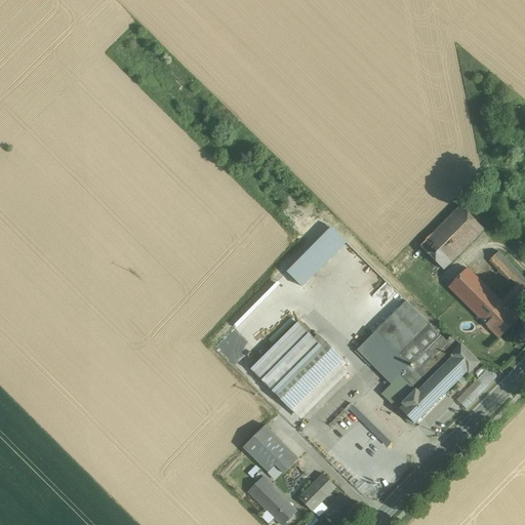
[(460,206),(420,246),(444,270),(484,229),(460,206)]
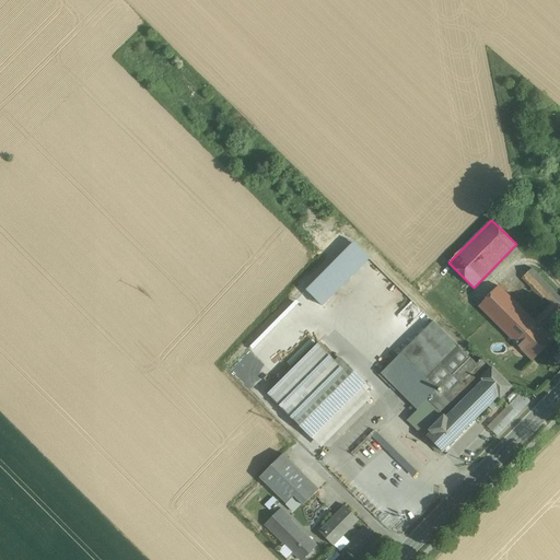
[(359,249),(338,231),(321,249),(341,268),(359,249)]
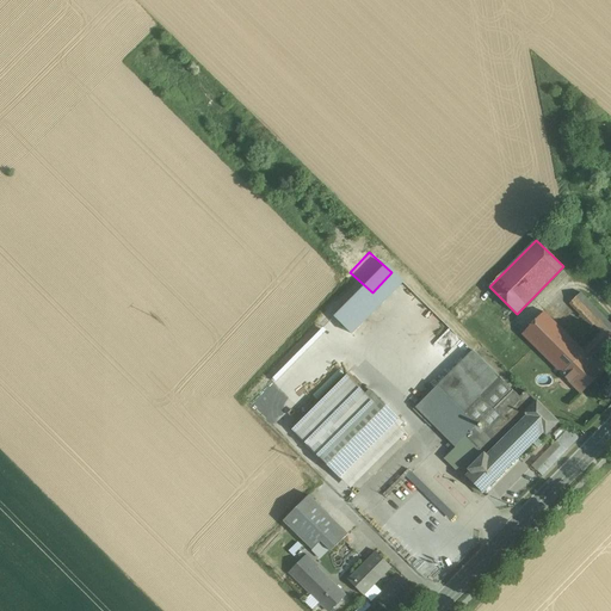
[(610,325),(581,292),(572,301),(602,332),(584,351),(592,359),(610,340),(610,341),(610,325)]
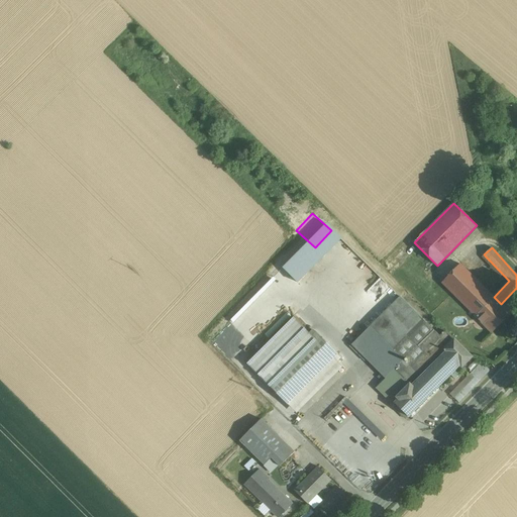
[(494,297),(460,265),(442,284),(492,332),(511,313),(501,304),(494,297)]
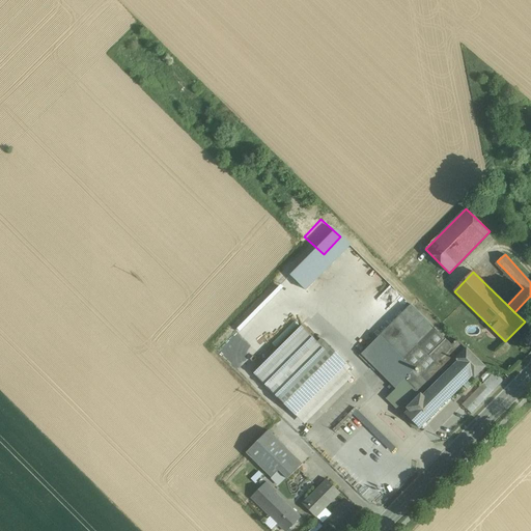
[(452,346),(412,305),(397,318),(432,353),(429,356),(436,362),(424,373),(417,367),(414,370),(404,380),(419,393),(421,395),(408,409),(410,411),(406,415),(419,427),(472,374),(475,378),(484,367),(457,340),(452,346)]
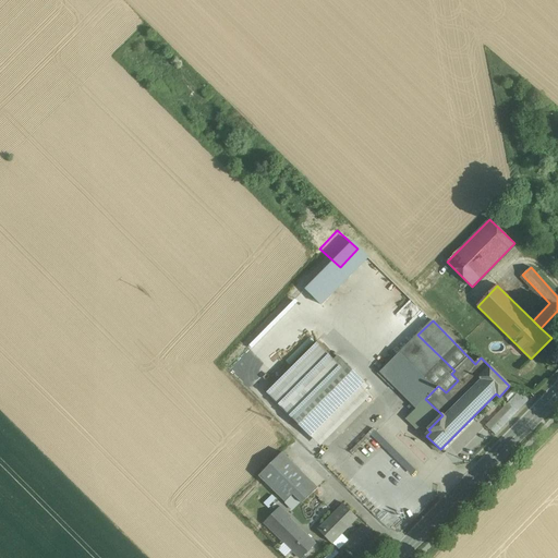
[(291,328),(268,352),(281,365),(304,341),(291,328)]
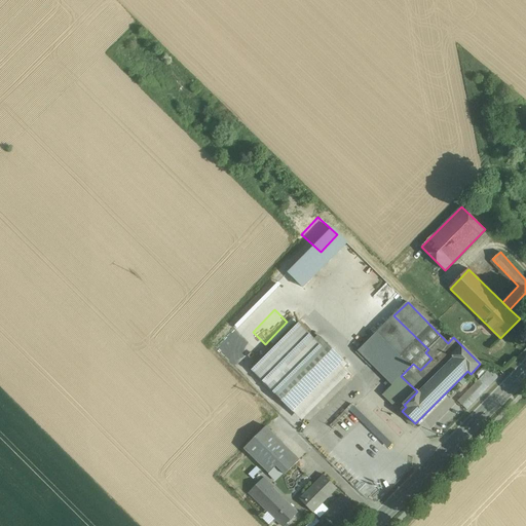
[(428,349),(393,315),(376,333),(410,367),(413,364),(420,370),(431,359),(425,352),(428,349)]
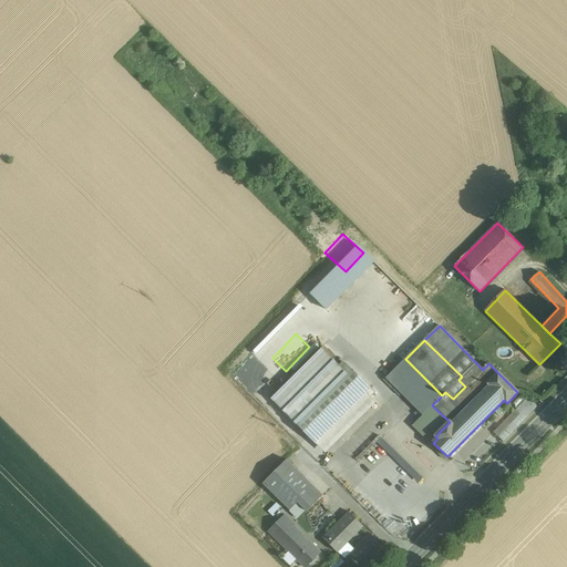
[(322,349),(271,399),(290,418),(340,367),(322,349)]
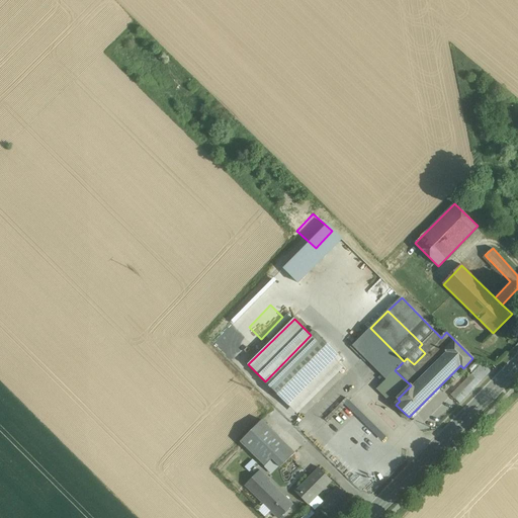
[(404,361),(370,328),(353,345),(386,378),(395,370),(404,361)]
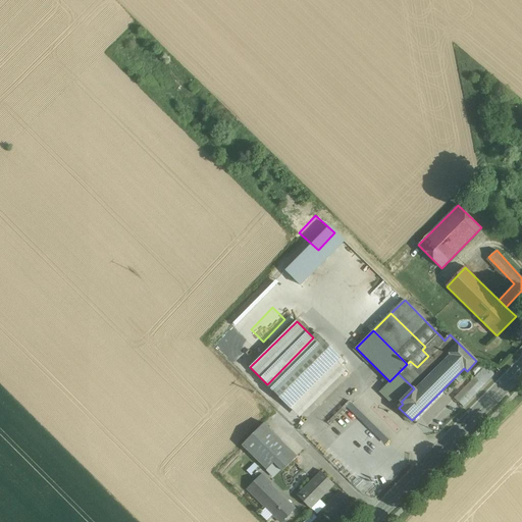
[(344,360),(317,333),(313,337),(267,384),(293,411),(341,364),(344,360)]
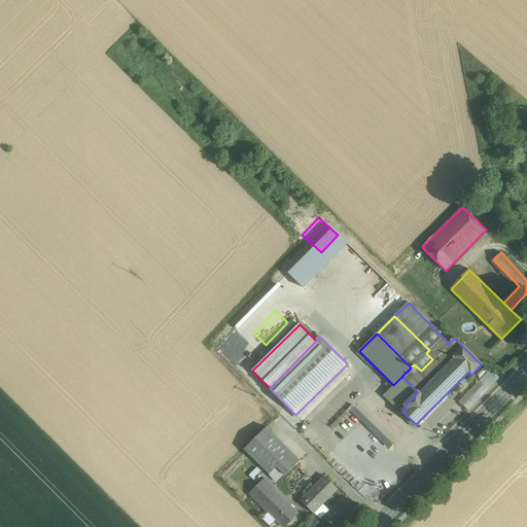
[(344,367),(295,415),(303,421),(350,374),(344,367)]
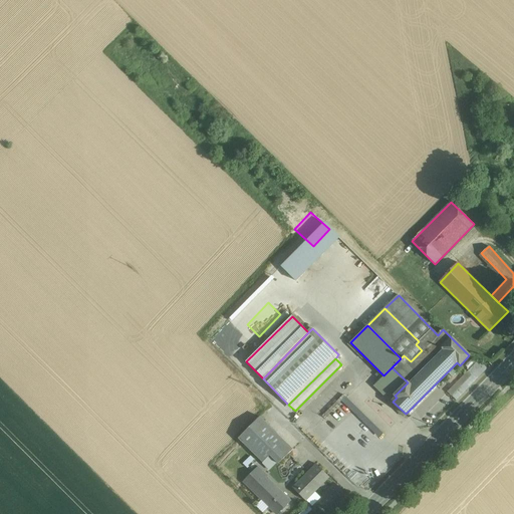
[(476,359),(447,392),(456,400),(486,367),(476,359)]
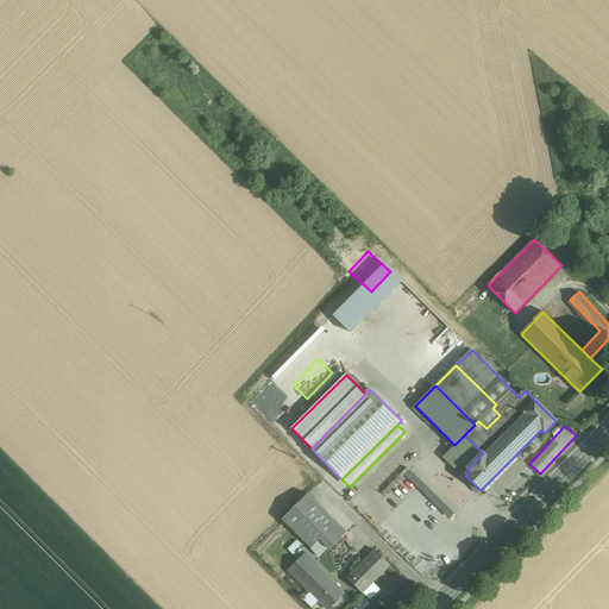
[(460,472),(481,452),(465,437),(445,457),(460,472)]
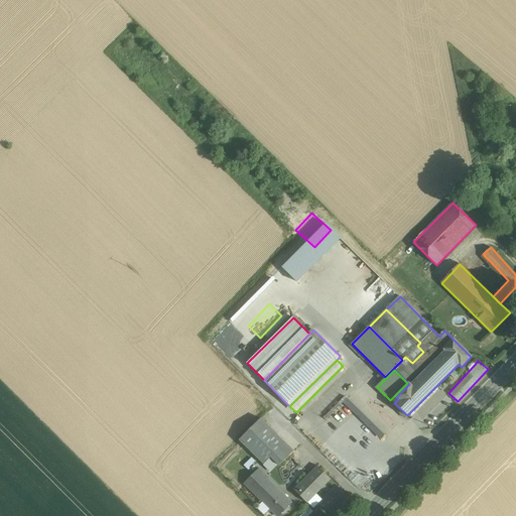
[(346,403),(342,398),(323,417),(328,421),(346,403)]
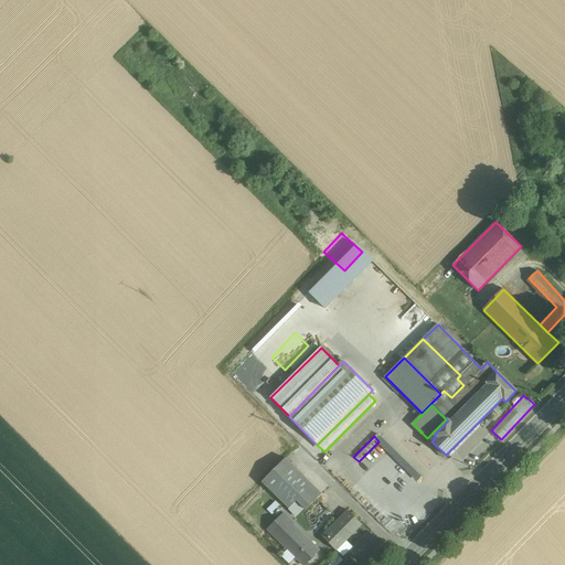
[(418,473),(384,440),(379,445),(413,479),(418,473)]
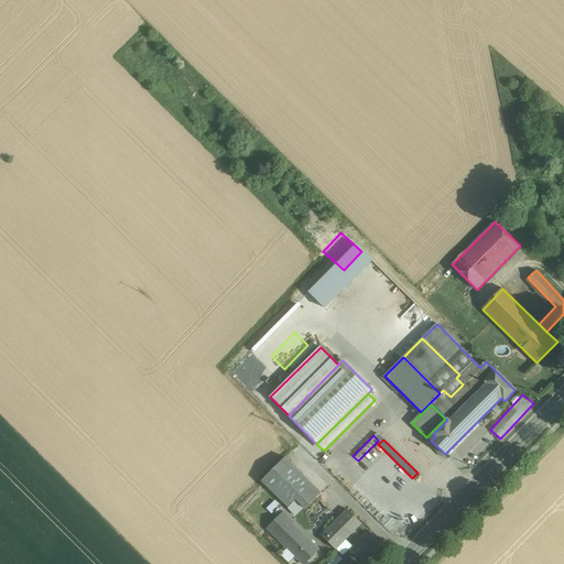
[(285,457),(262,481),(271,490),(294,466),(285,457)]
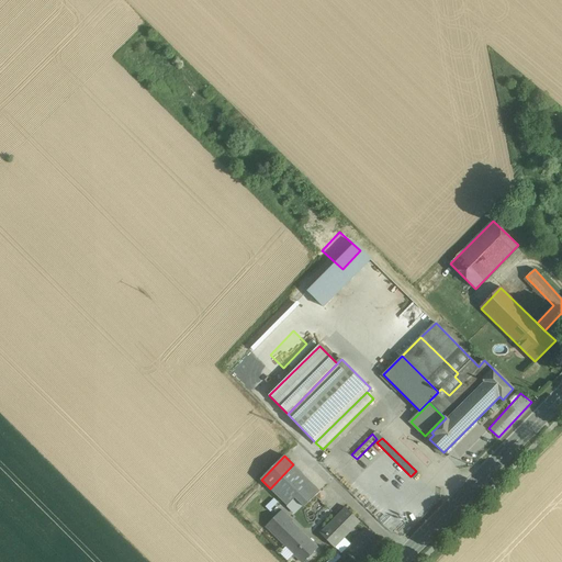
[(321,492),(293,464),(270,489),(288,506),(295,498),(305,507),(321,492)]
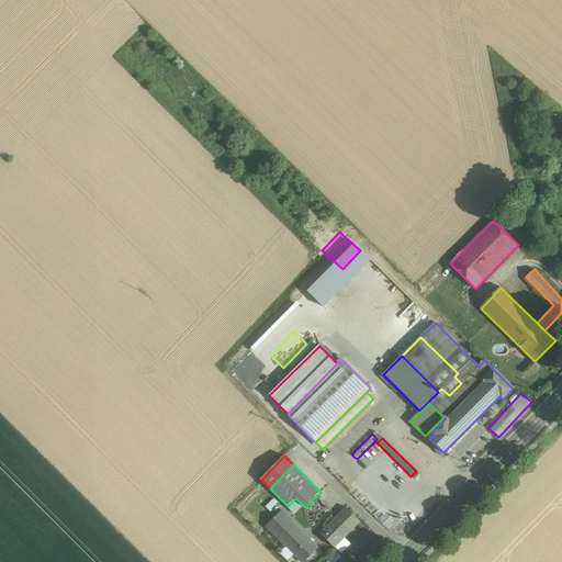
[(273,514),(282,507),(274,498),(266,504),(273,514)]
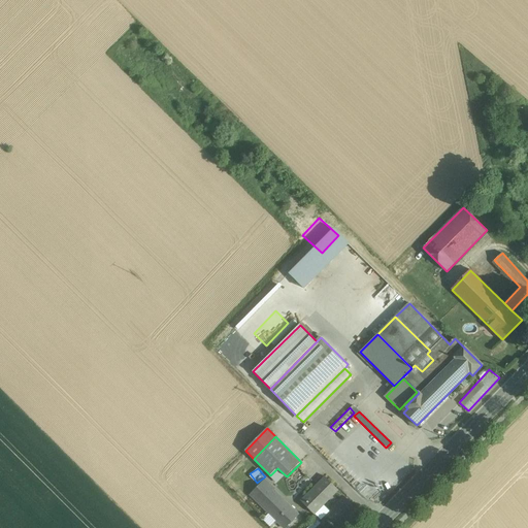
[(325,476),(300,501),(315,515),(339,491),(325,476)]
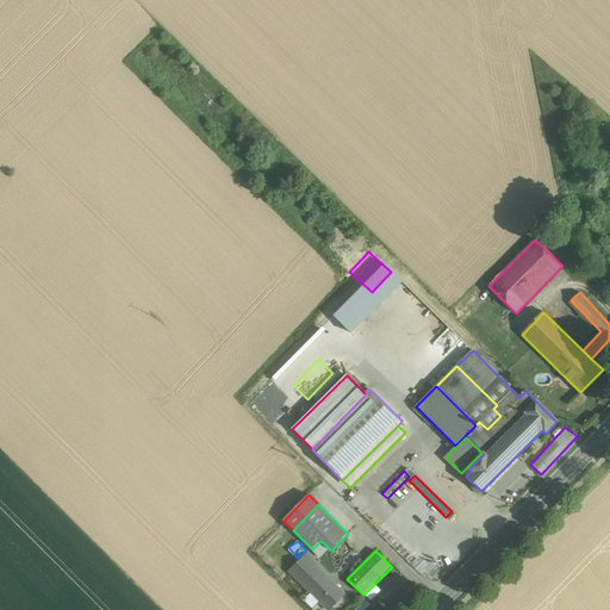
[(329,609),(344,595),(312,562),(315,561),(307,554),(290,572),(309,591),(307,592),(319,605),(322,603),(328,609),(329,609)]
